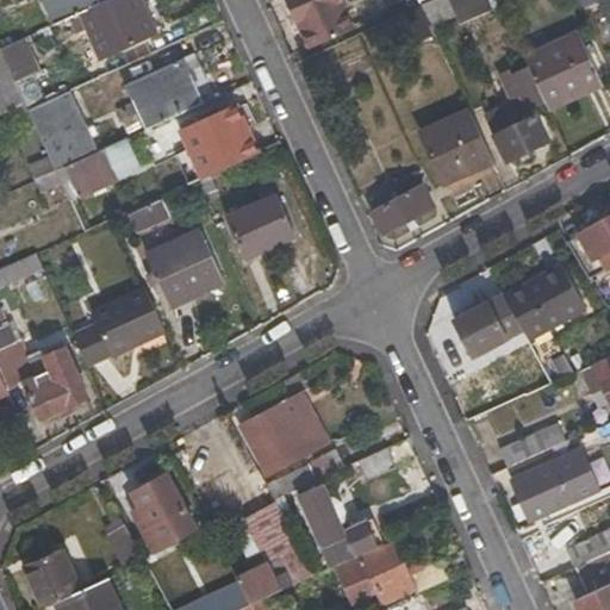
[(44,0),(56,26),(69,20),(99,7),(94,0),(44,0)]
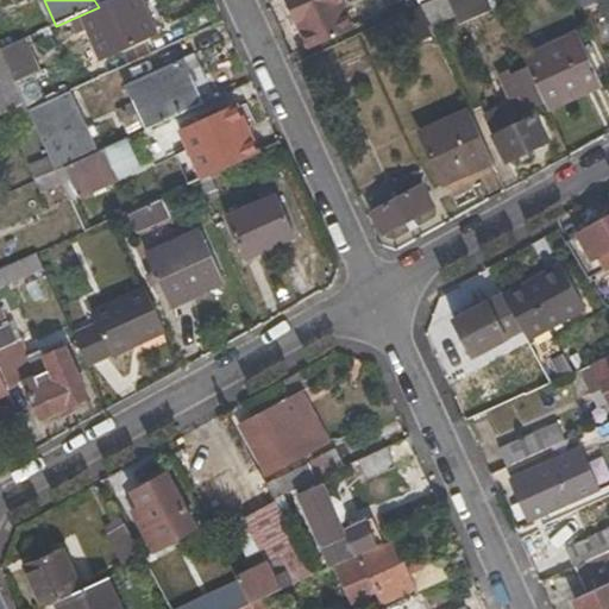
[(88,36),(106,77),(156,55),(148,36),(132,42),(121,18),(144,6),(140,0),(113,0),(99,7),(69,20),(80,39),(88,36)]
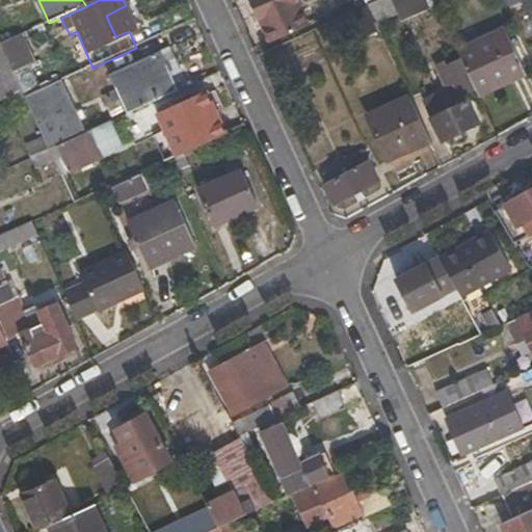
[(308,24),(296,0),(250,0),(268,41),(308,24)]
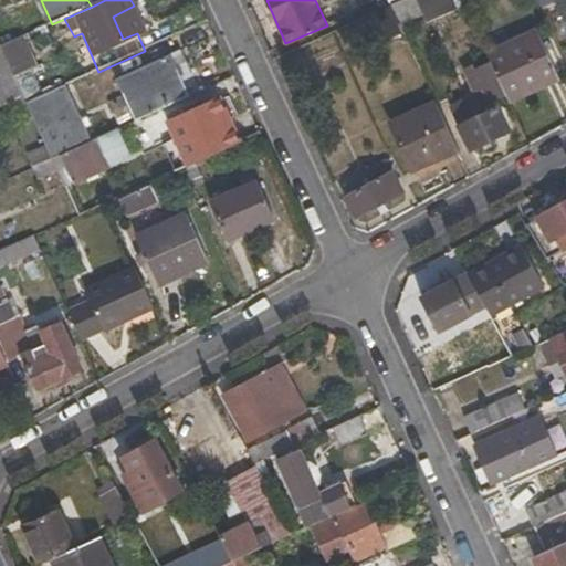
[(446,3),(443,0),(400,0),(391,4),(400,23),(446,3)]
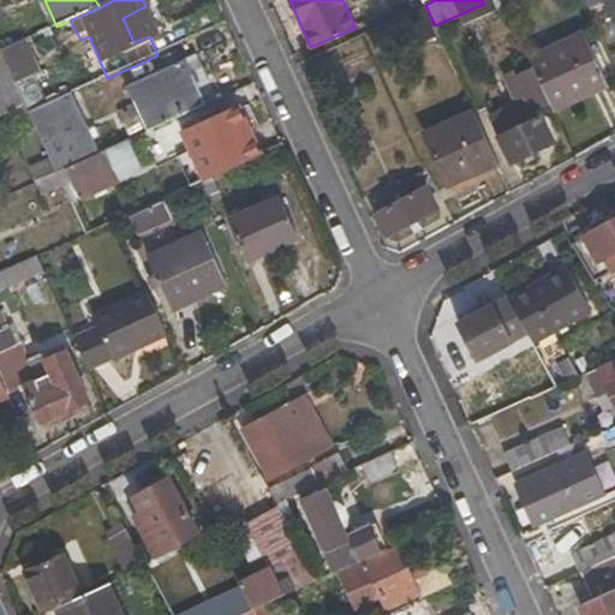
[(423,41),(439,34),(435,25),(425,5),(412,11),(423,41)]
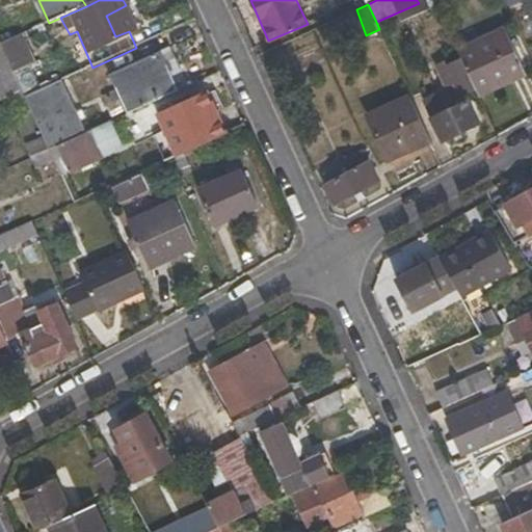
[(182,27),(175,10),(129,31),(136,48),(182,27)]
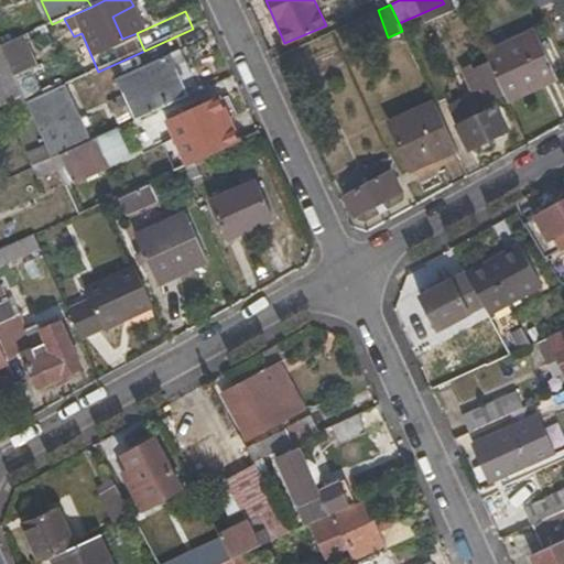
[(557,78),(534,30),(485,52),(488,61),(505,94),(508,101),(557,78)]
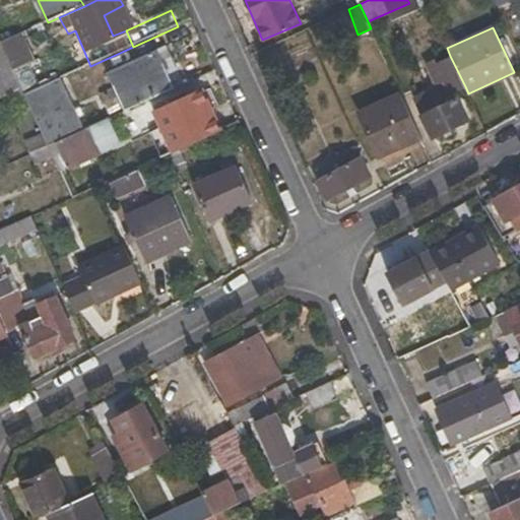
[(36,62),(23,34),(1,44),(13,72),(27,65),(36,62)]
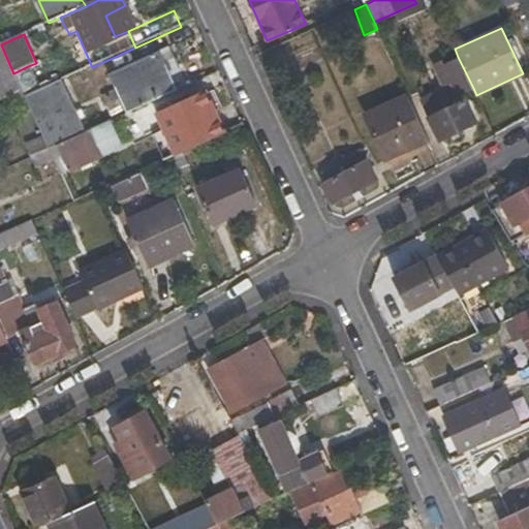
[(0,80),(13,73),(1,44),(0,44),(0,80)]
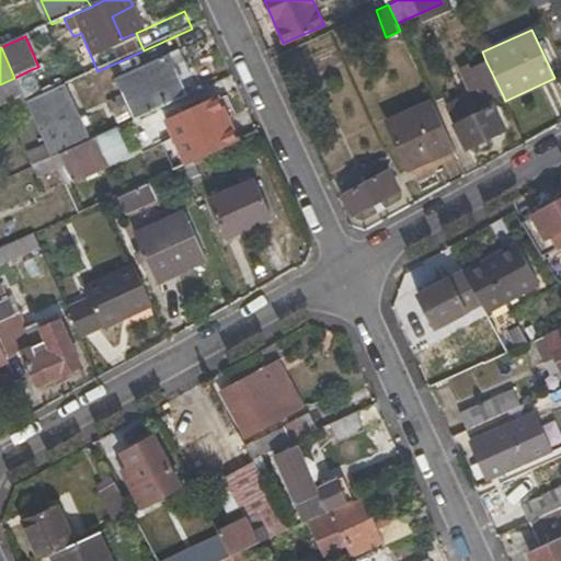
[(112,111),(121,129),(190,96),(171,55),(115,80),(126,104),(112,111)]
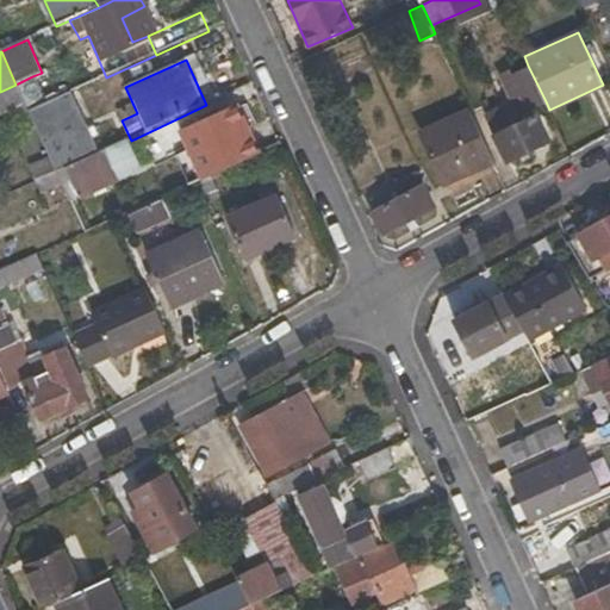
[(511,74),(528,110),(546,101),(528,66),(511,74)]
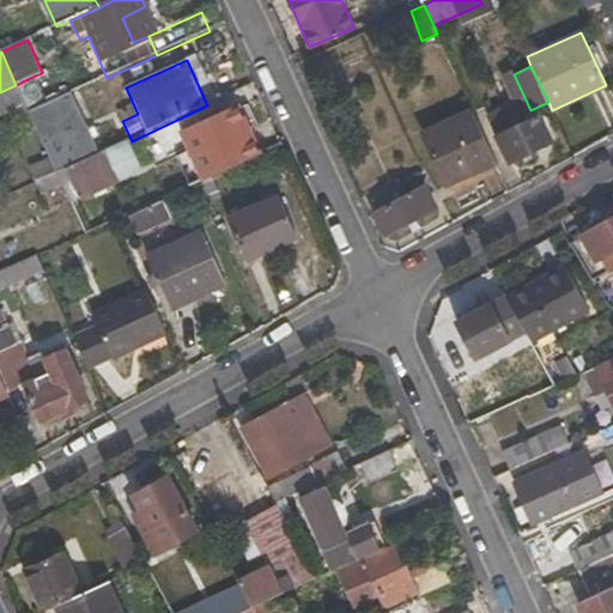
[(46,105),(32,77),(16,85),(29,114),(46,105)]
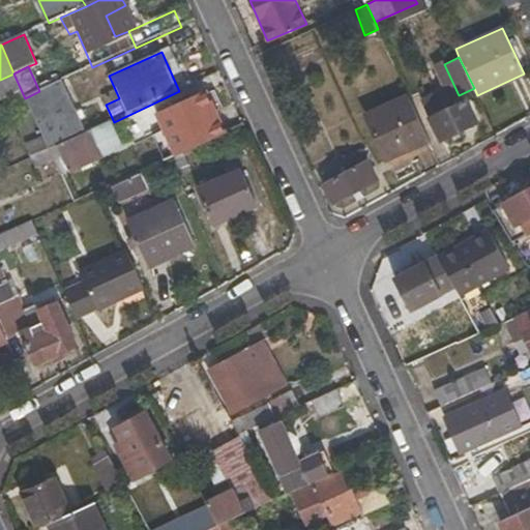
[(51,150),(60,146),(87,134),(62,81),(39,91),(25,98),(43,138),(51,150)]
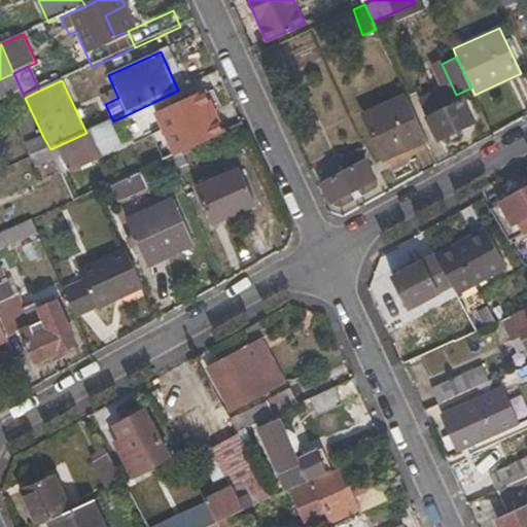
[(176,154),(183,151),(222,133),(204,93),(157,114),(176,154)]
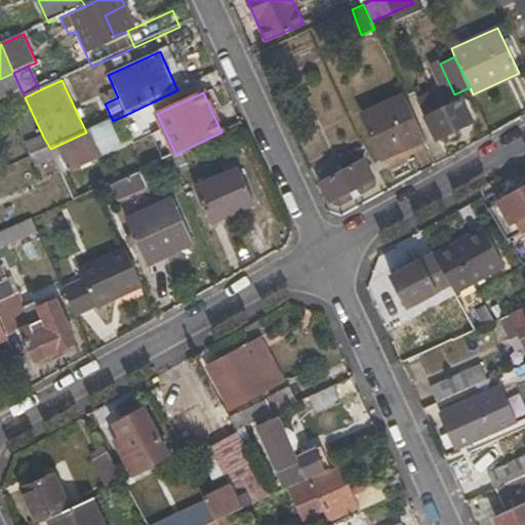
[(361,114),(381,159),(425,139),(403,94),(361,114)]
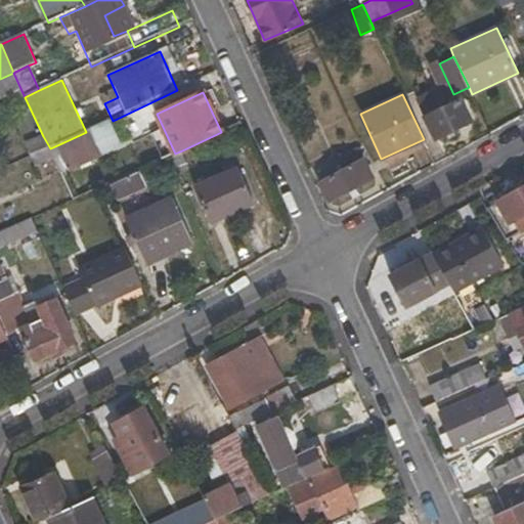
[(472,120),(462,98),(426,115),(436,136),(472,120)]
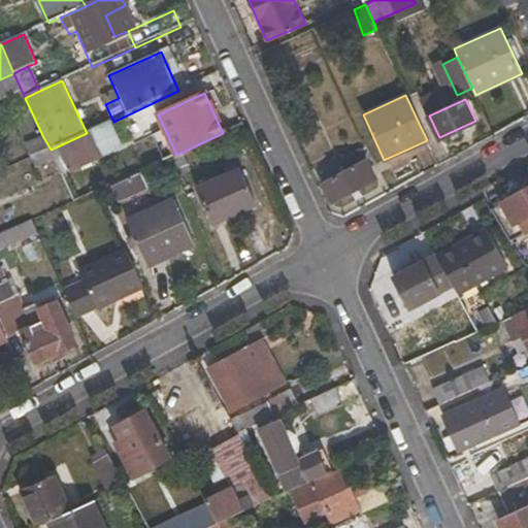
[(70,169),(99,157),(89,132),(87,133),(60,145),(70,169)]
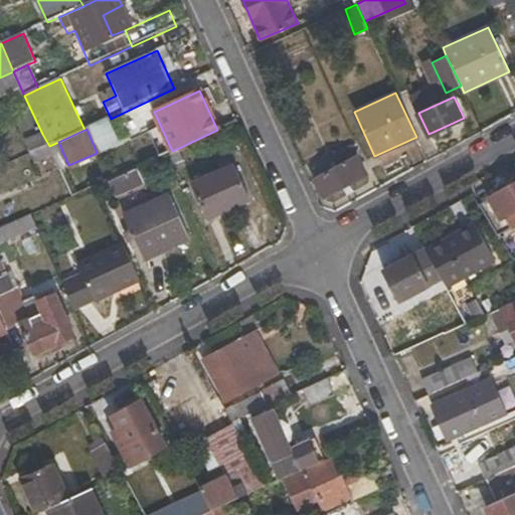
[(42,134),(25,142),(30,154),(49,146),(42,134)]
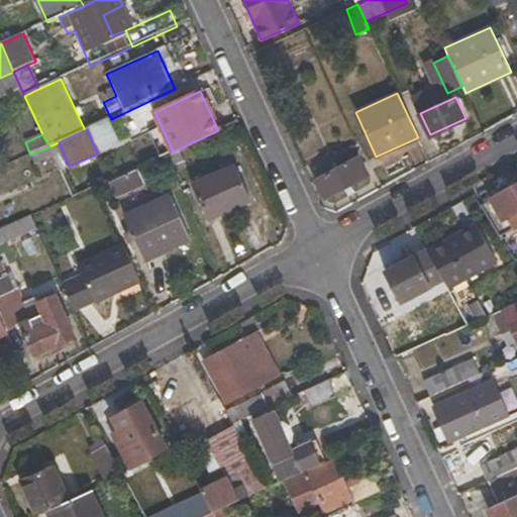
[(60,171),(69,166),(59,142),(49,146),(54,158),(60,171)]
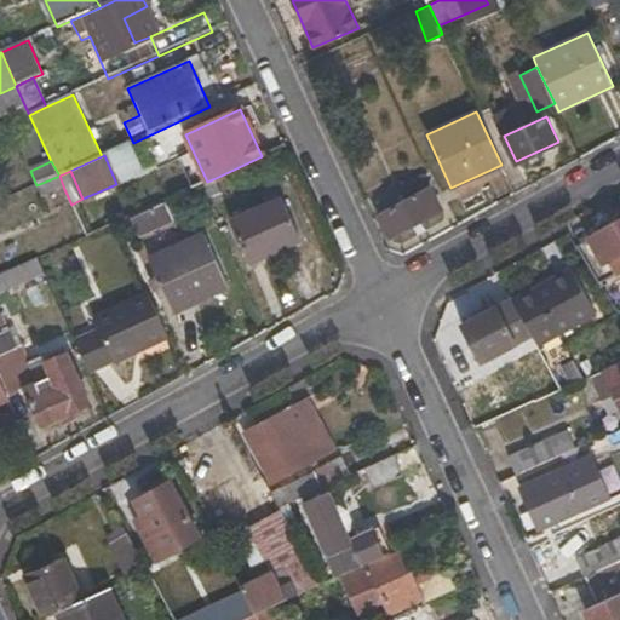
[(36,185),(42,197),(64,189),(59,176),(36,185)]
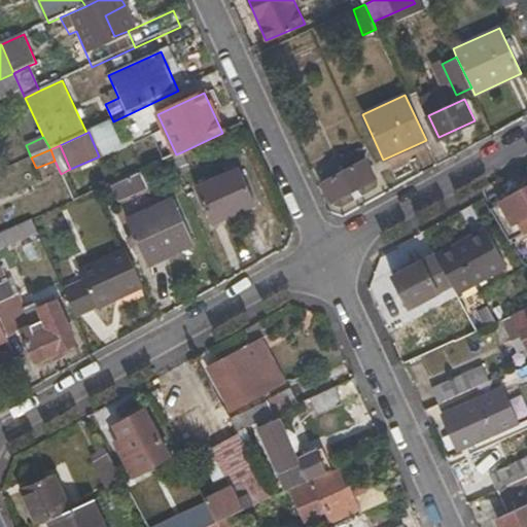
[(352,164),(345,169),(341,163),(321,172),(325,179),(321,181),(332,203),(375,178),(358,149),(348,154),(352,164)]
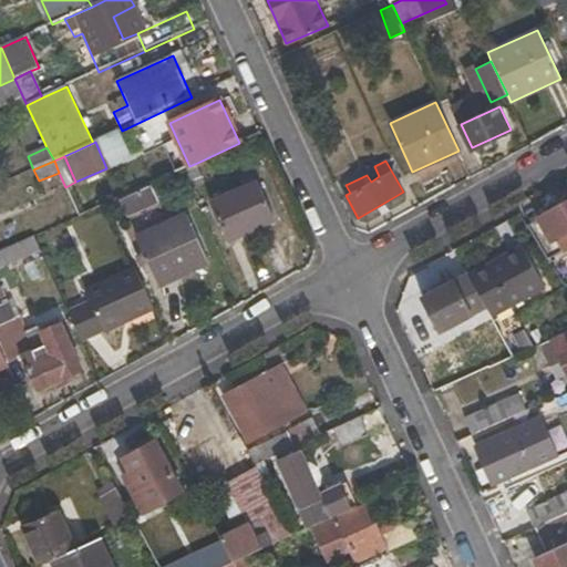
[(189,166),(182,171),(191,191),(206,183),(197,163),(189,166)]
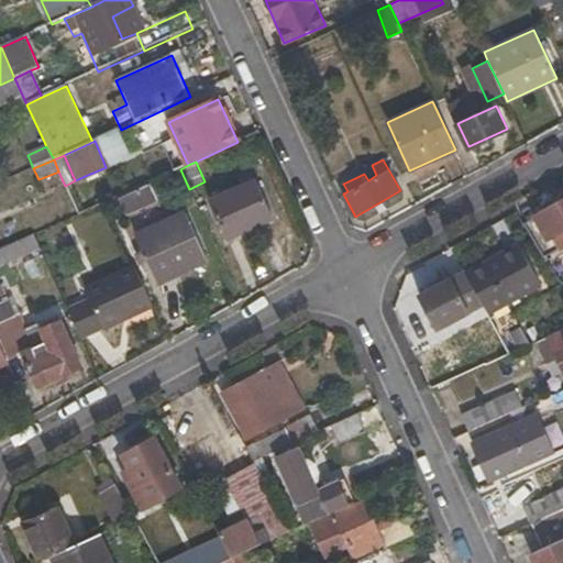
[(372,165),(362,169),(364,174),(368,180),(376,175),(372,165)]
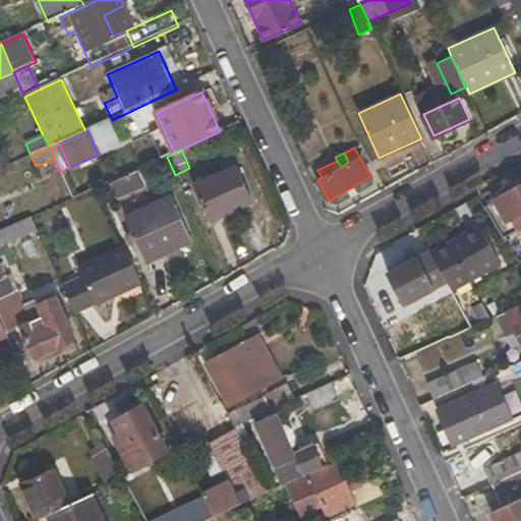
[(213,223),(252,206),(234,167),(195,185),(213,223)]
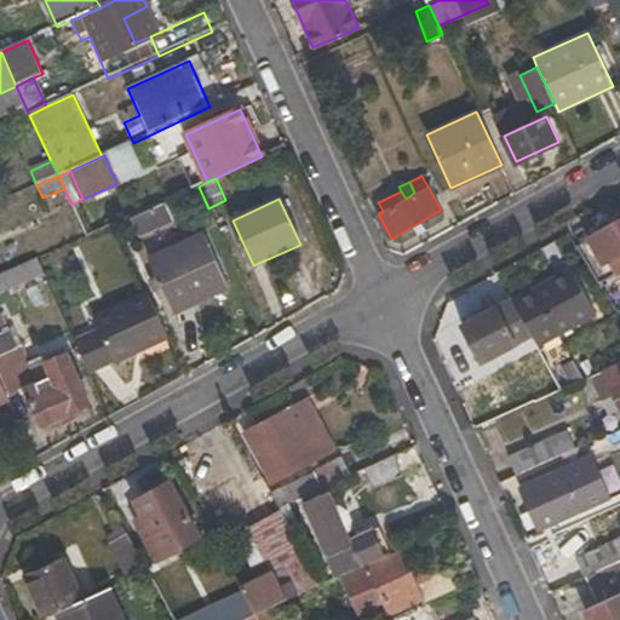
[(138,240),(174,223),(166,205),(131,220),(138,240)]
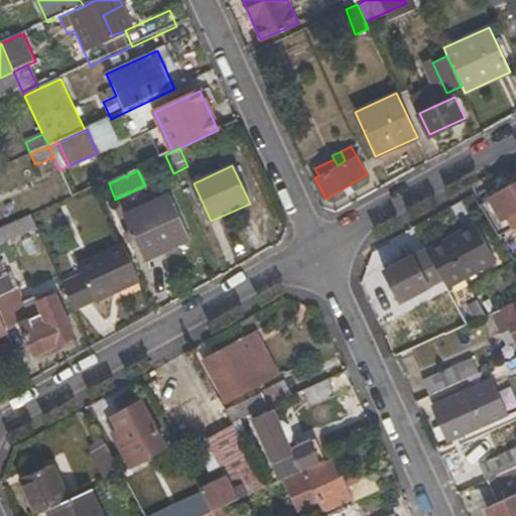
[(515,182),(479,203),(495,229),(507,222),(511,229),(515,225),(515,182)]
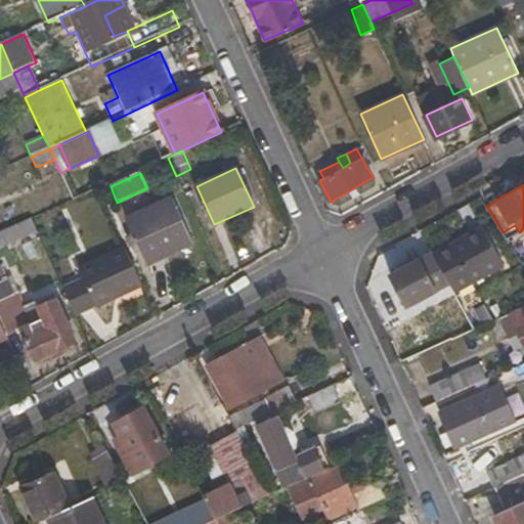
[(149,263),(190,244),(170,201),(129,219),(149,263)]
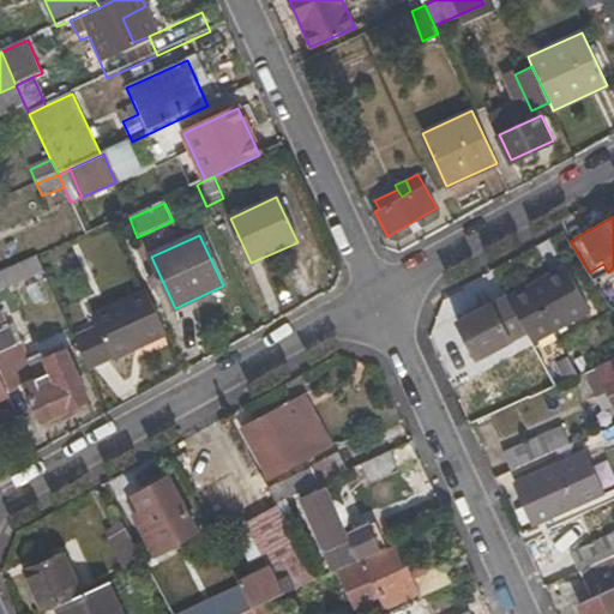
[(0,375),(8,396),(22,389),(38,426),(90,403),(66,349),(42,359),(49,373),(36,379),(13,327),(10,329),(2,311),(0,311),(0,294),(44,275),(36,258),(0,274),(0,375)]
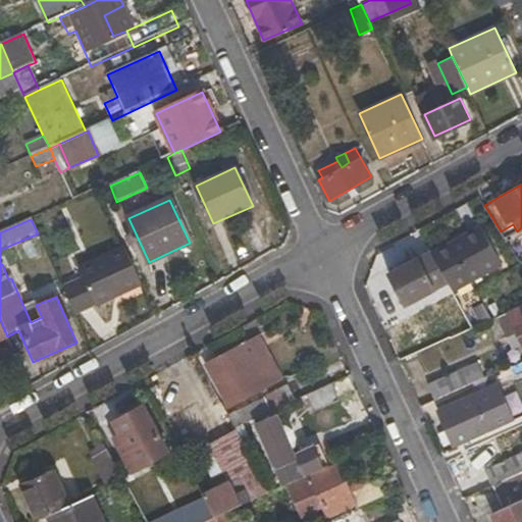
[(501,264),(479,224),(429,251),(431,253),(447,281),(453,291),(501,264)]
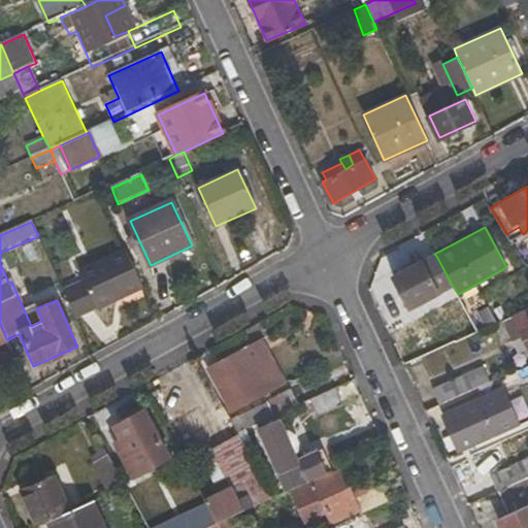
[(62,290),(76,321),(142,290),(125,251),(79,271),(84,281),(62,290)]
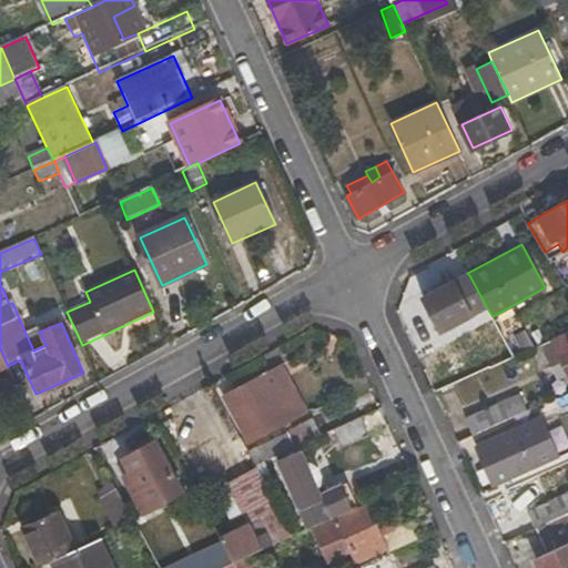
[(438,332),(486,306),(469,275),(446,286),(444,283),(423,294),(426,300),(421,303),(438,332)]
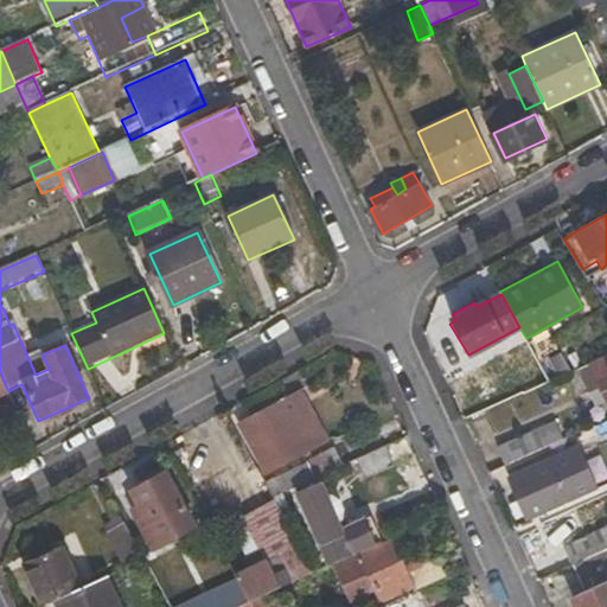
[(593,406),(606,398),(606,401),(606,352),(575,368),(593,406)]
